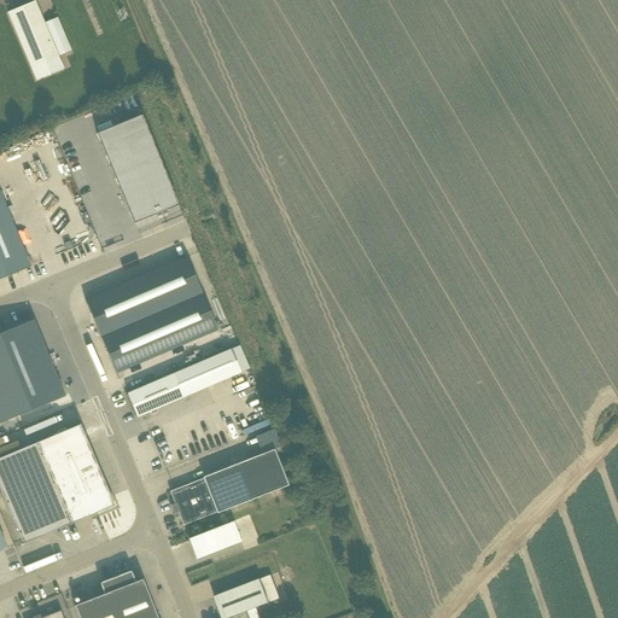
[(35,1),(7,13),(31,70),(59,58),(35,1)]
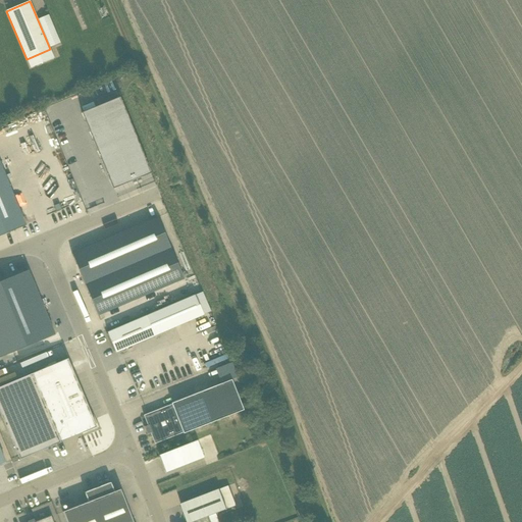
[(82,113),(112,189),(151,173),(119,97),(82,113)]
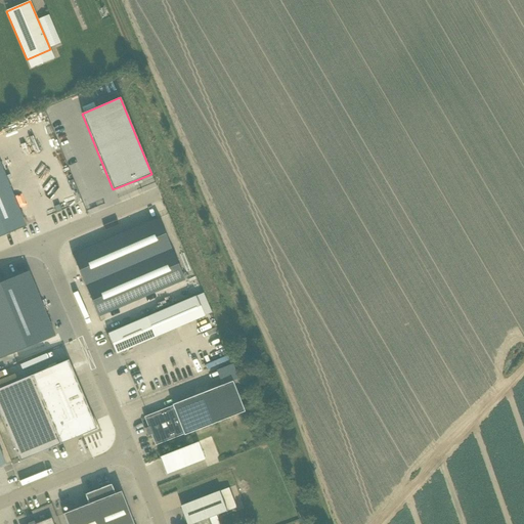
[(0,235),(25,226),(0,166),(0,235)]
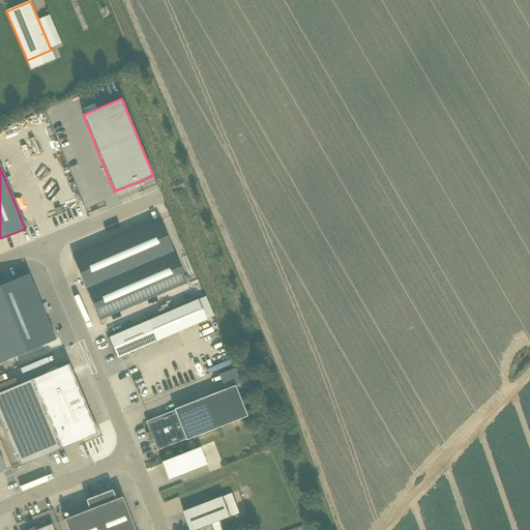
[(186,284),(159,221),(72,258),(99,321),(186,284)]
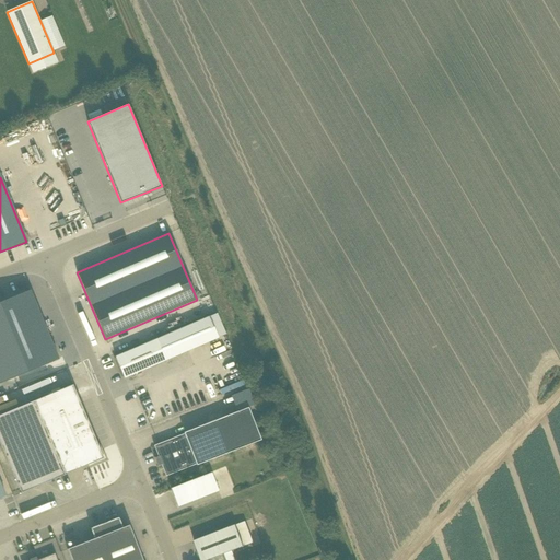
[(0,383),(59,360),(30,290),(0,302),(0,383)]
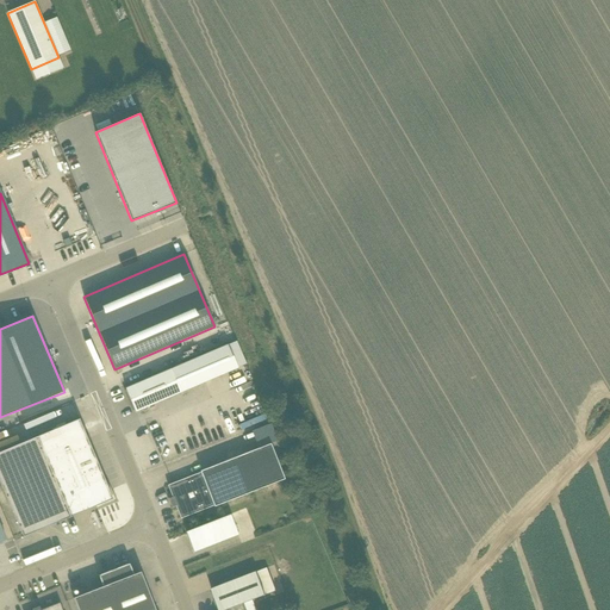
[(48,347),(51,360),(62,356),(60,344),(48,347)]
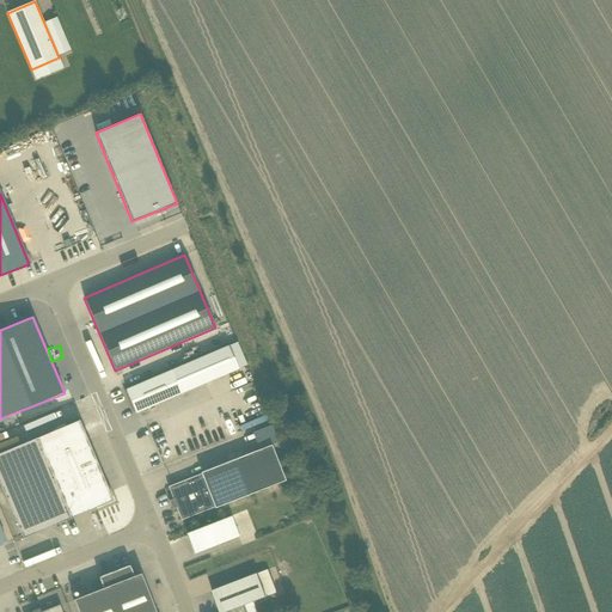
[(182,395),(171,371),(126,390),(136,414),(182,395)]
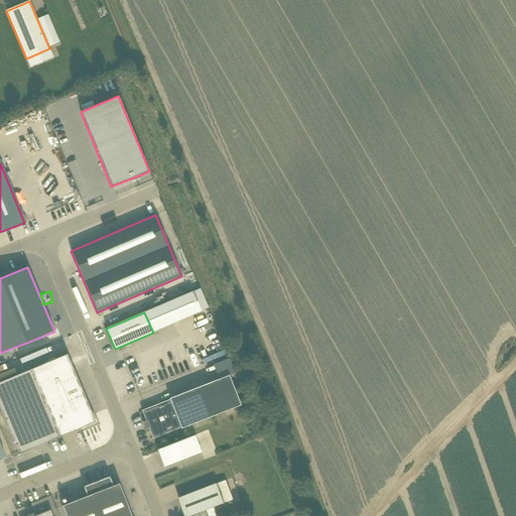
[(95,422),(67,355),(0,382),(0,409),(19,455),(86,426),(95,422)]
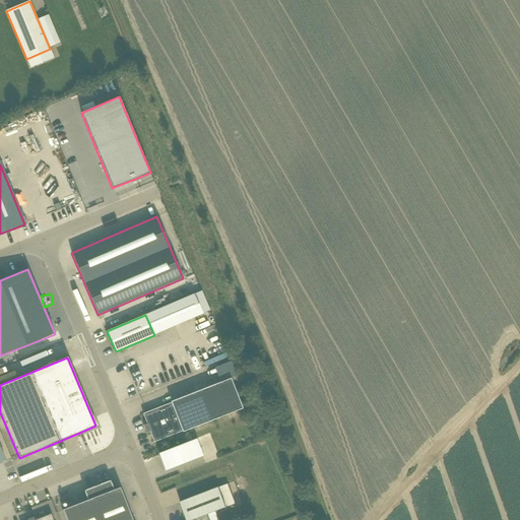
[(171,403),(143,413),(147,425),(144,426),(145,427),(145,426),(147,432),(147,433),(149,432),(153,442),(182,432),(183,433),(243,409),(231,379),(171,402),(171,403)]
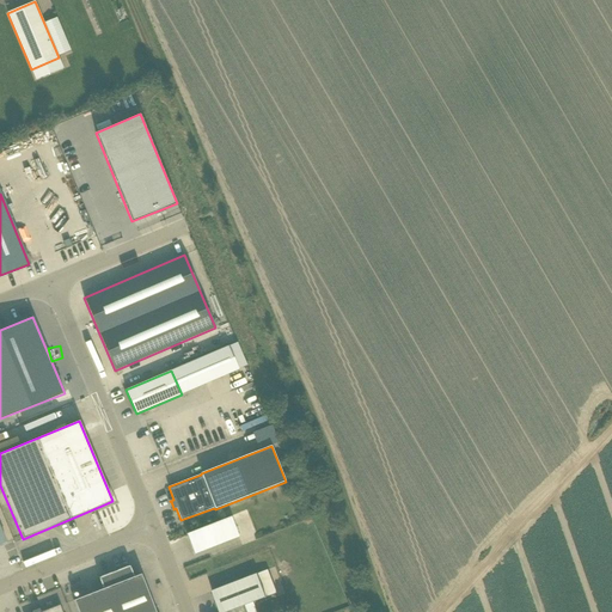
[(195,554),(239,537),(231,516),(187,534),(195,554)]
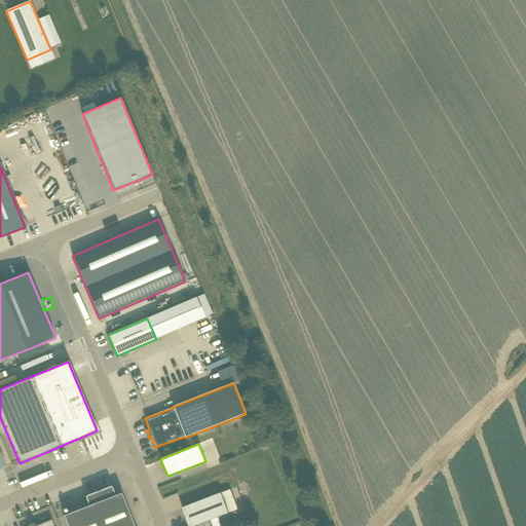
[(39,473),(41,477),(46,475),(46,476),(58,473),(55,466),(39,473)]
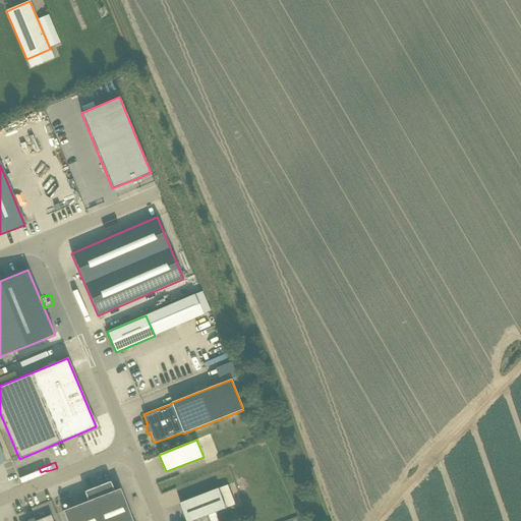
[(110,481),(83,491),(88,502),(63,511),(66,520),(132,520),(120,488),(114,490),(110,481)]
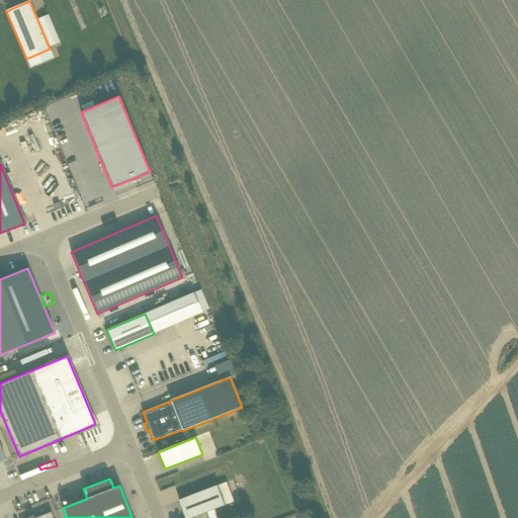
[(208,517),(207,513),(226,506),(218,486),(179,501),(185,517),(208,517)]
